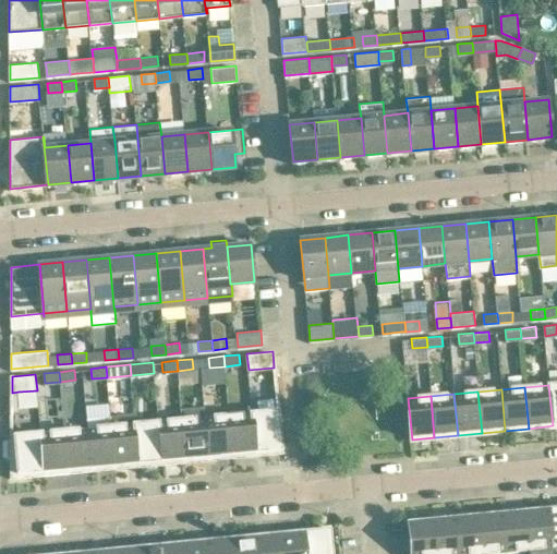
[(182,419),(185,460),(209,458),(205,417),(204,405),(181,407),(182,419)]
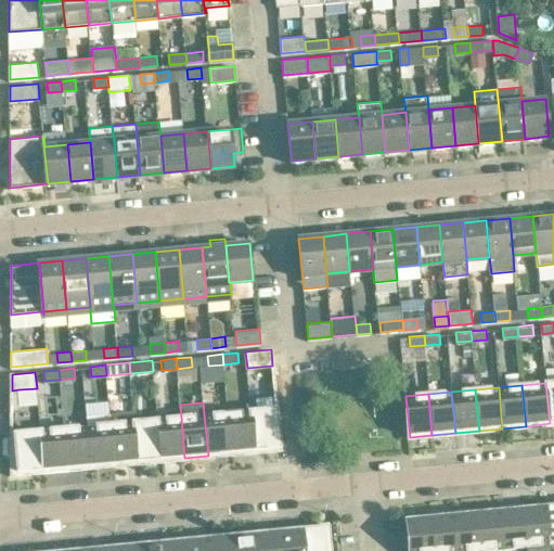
[(277,408),(250,410),(255,451),(281,449),(277,408)]
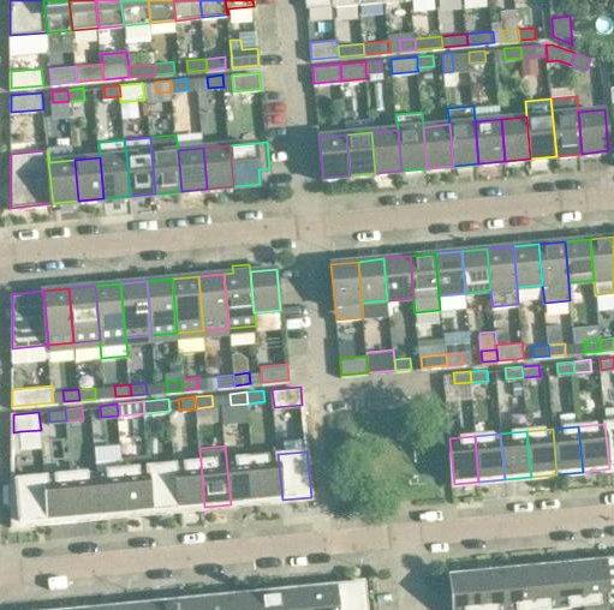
[(121,455),(127,514),(153,512),(149,466),(148,453),(121,455)]
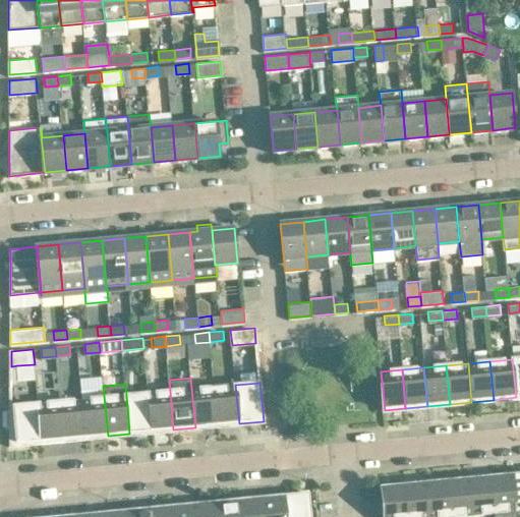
[(235,385),(214,387),(217,425),(239,423),(235,385)]
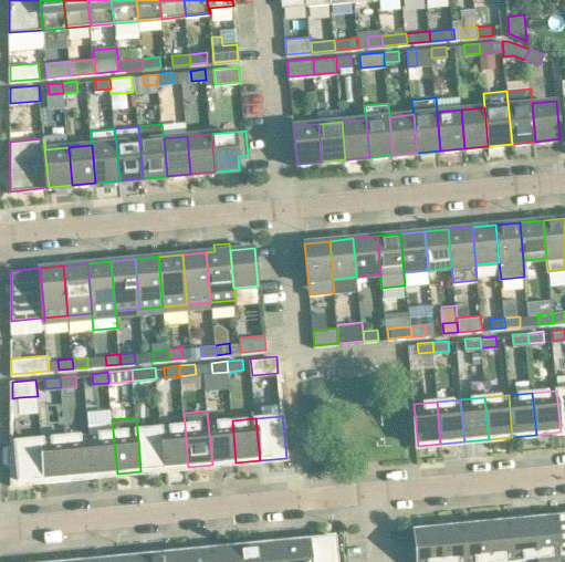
[(89,422),(90,434),(93,476),(117,474),(112,419),(89,422)]
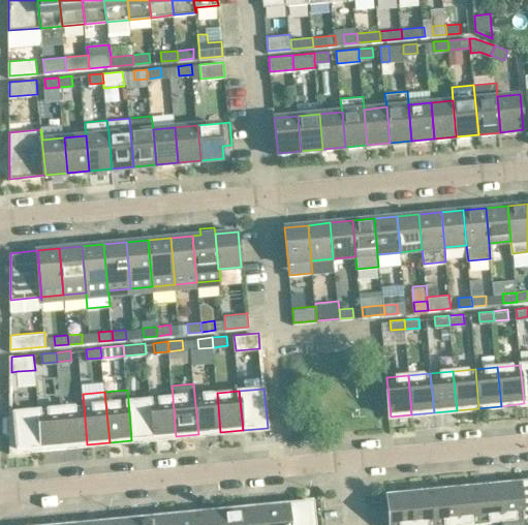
[(217,393),(194,395),(198,434),(220,432),(217,393)]
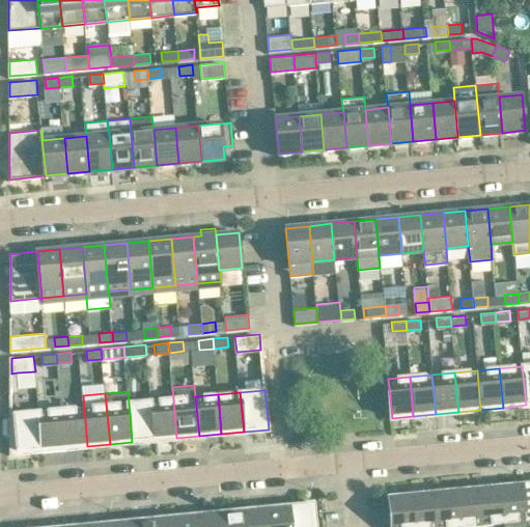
[(173,398),(150,400),(155,440),(176,438),(173,398)]
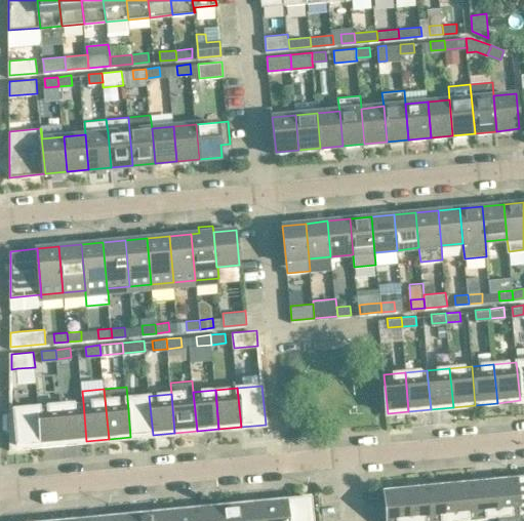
[(149,396),(127,398),(130,437),(153,435),(149,396)]
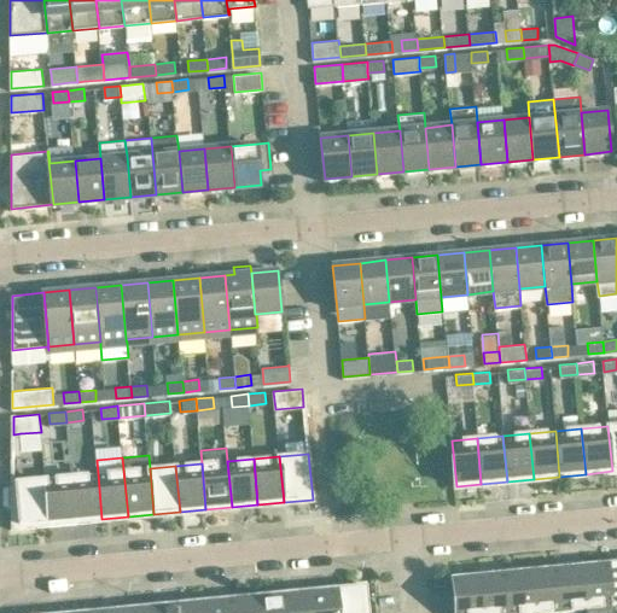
[(76,521),(102,519),(98,473),(71,476),(76,521)]
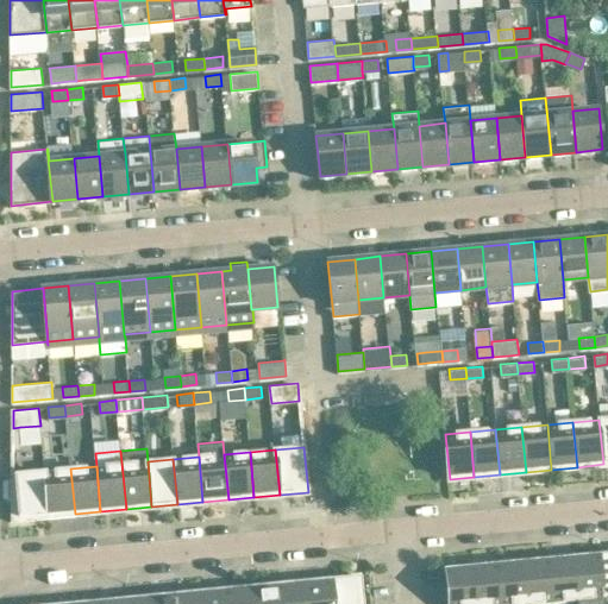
[(45,471),(49,516),(75,514),(70,469),(45,471)]
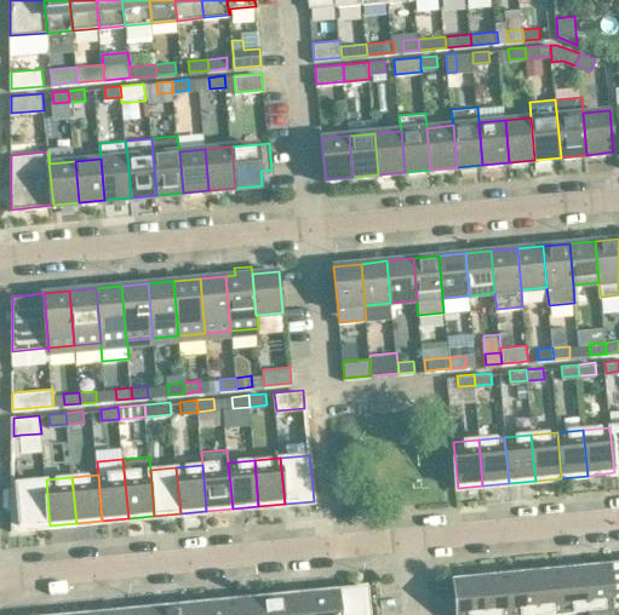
[(13,507),(13,529),(50,526),(46,480),(13,483),(13,487),(9,487),(9,507),(13,507)]
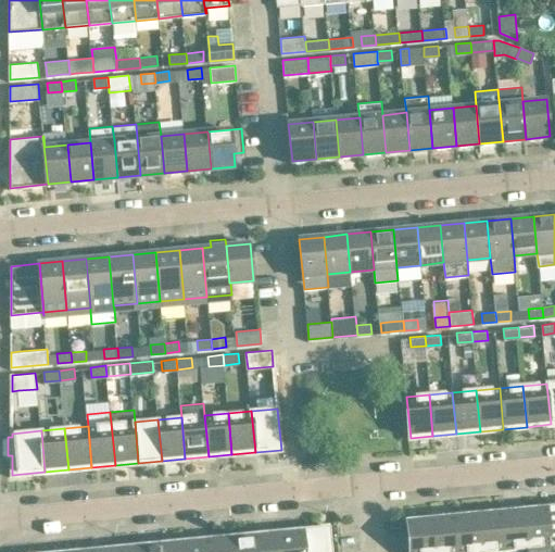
[(546,503),(524,505),(527,547),(527,551),(551,551),(551,544),(546,503)]
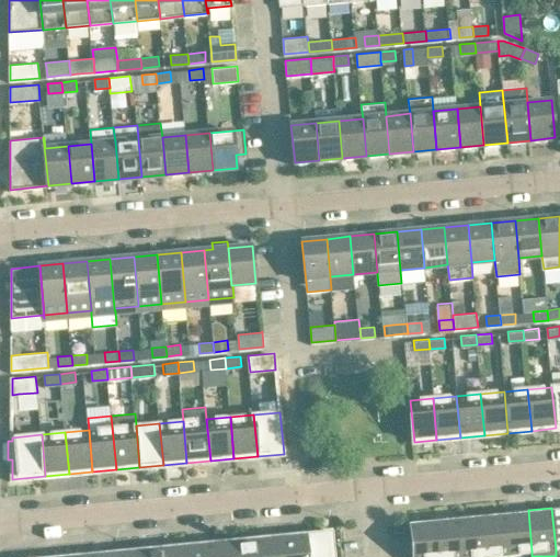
[(528,510),(504,512),(509,554),(532,552),(528,510)]
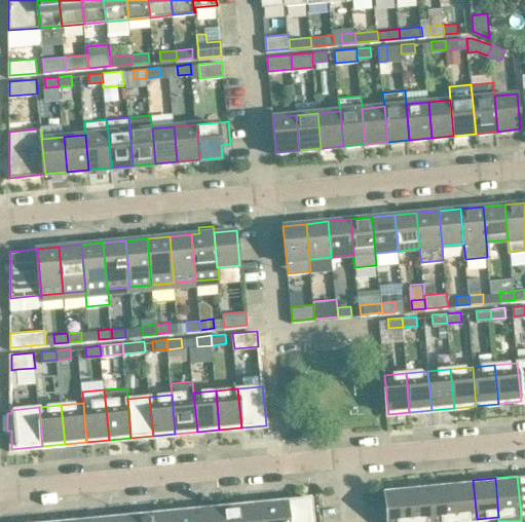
[(473,480),(451,482),(454,521),(477,519),(473,480)]
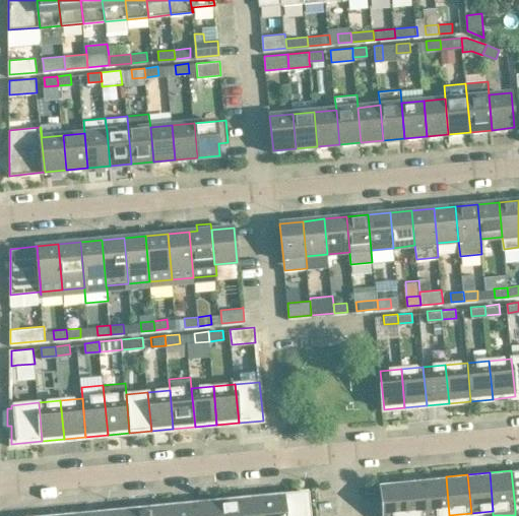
[(446,476),(424,478),(427,515),(438,515),(449,515),(446,476)]
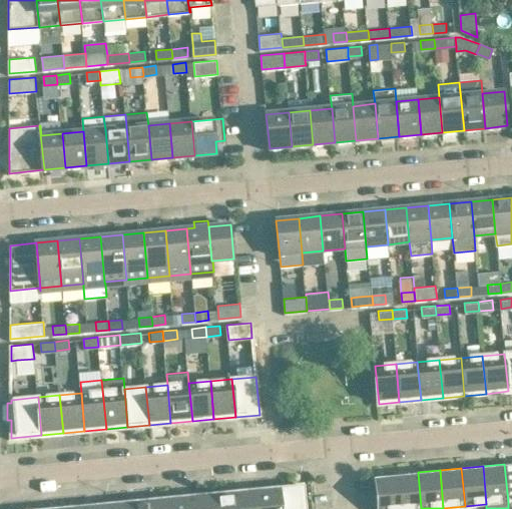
[(421,508),(418,472),(396,474),(399,508),(421,508)]
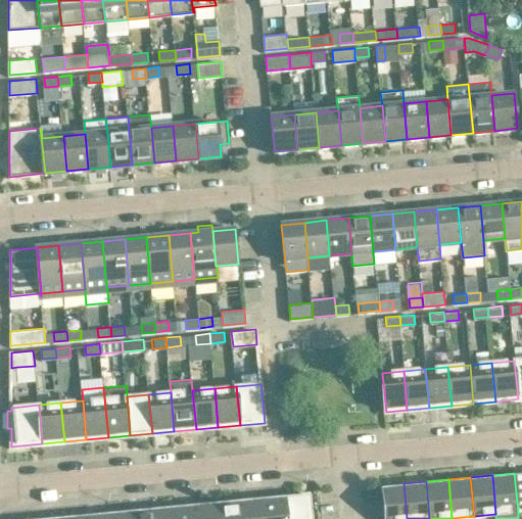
[(407,518),(404,483),(383,485),(385,518),(407,518)]
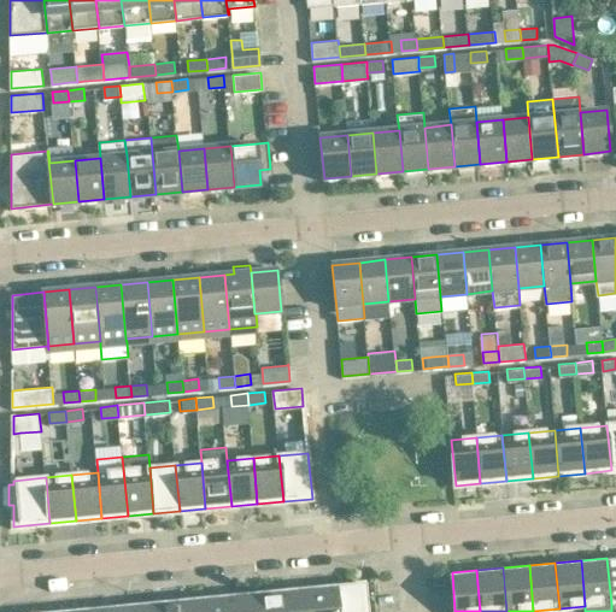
[(338,611),(367,611),(364,581),(336,583),(338,611)]
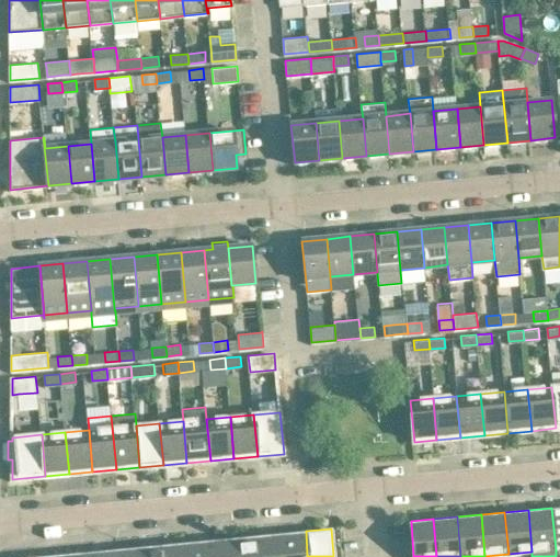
[(307,556),(306,531),(282,533),(284,556),(307,556)]
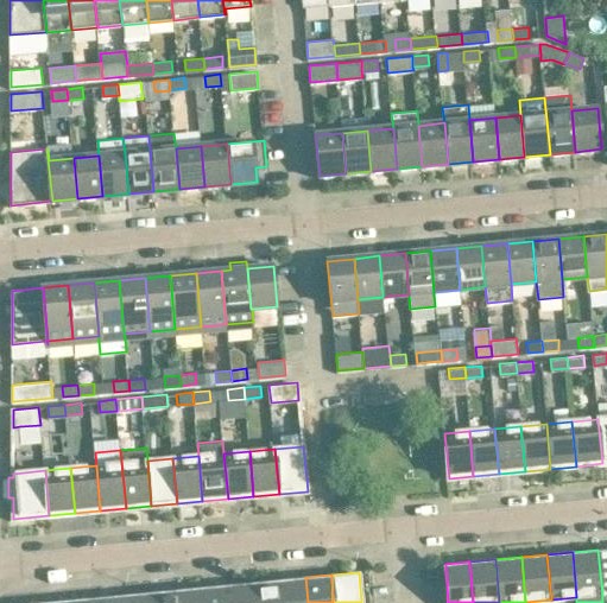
[(308,602),(305,577),(280,581),(282,602),(308,602)]
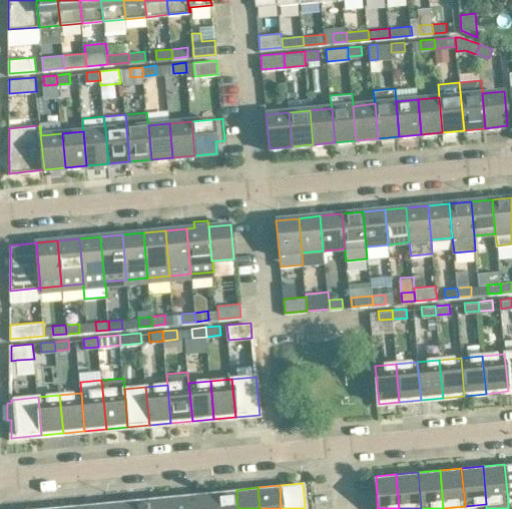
[(237,508),(236,490),(214,492),(215,508),(237,508)]
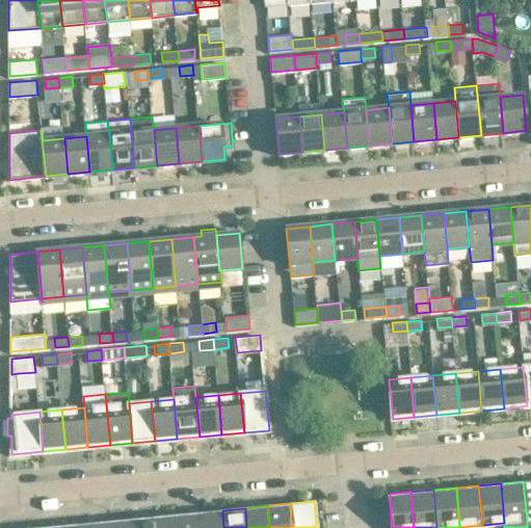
[(201,527),(223,527),(222,510),(201,512),(201,527)]
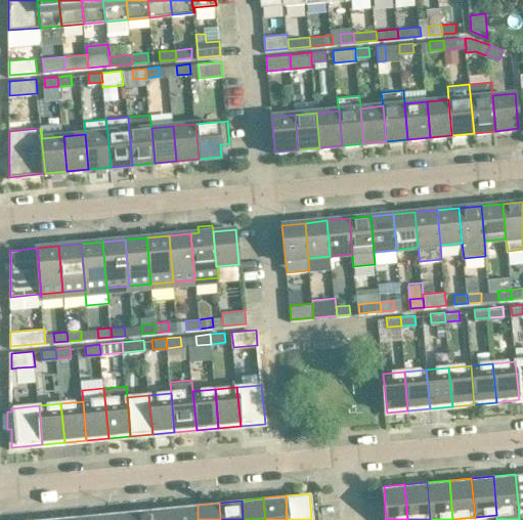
[(198,519),(198,505),(175,507),(176,519),(198,519)]
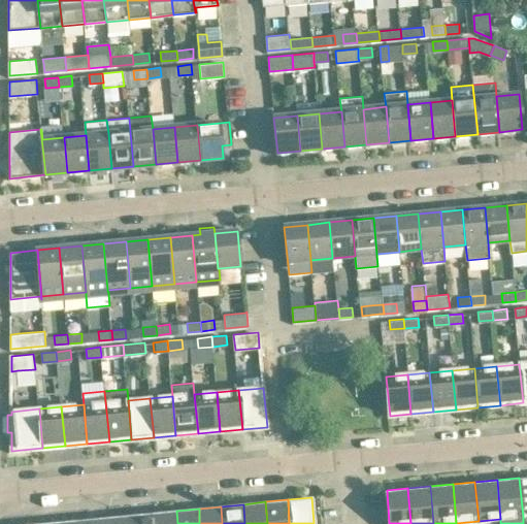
[(155,523),(177,523),(176,511),(155,513),(155,523)]
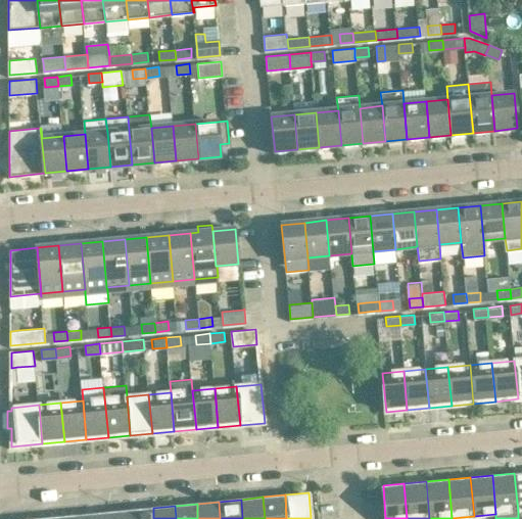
[(153,518),(153,508),(131,510),(131,518),(153,518)]
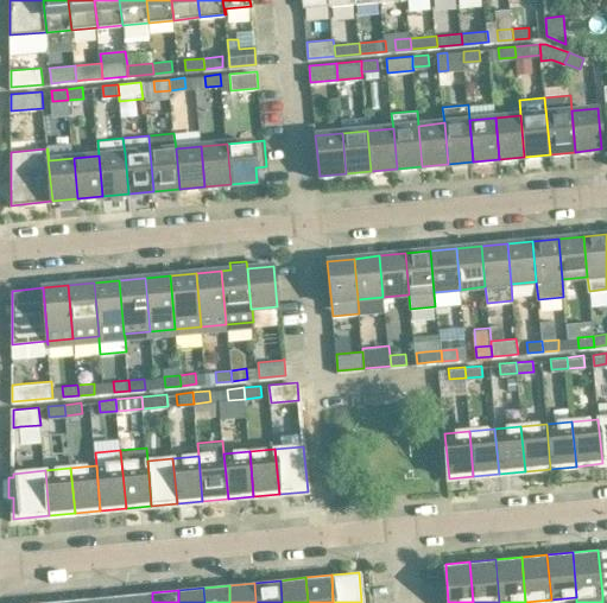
[(127,602),(152,602),(152,592),(127,595),(127,602)]
